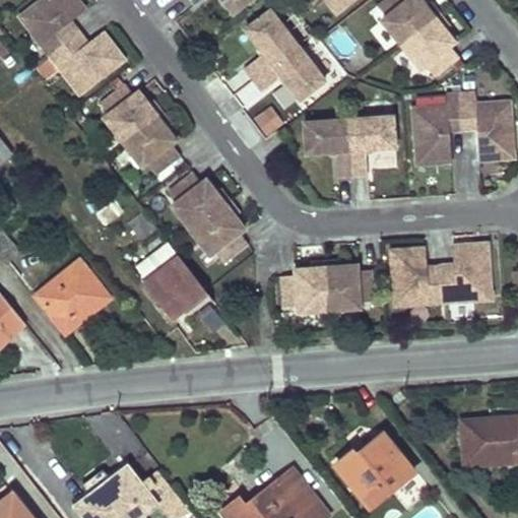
[(51,54),(74,36),(66,24),(73,19),(84,10),(76,0),(42,0),(22,15),(51,54)]
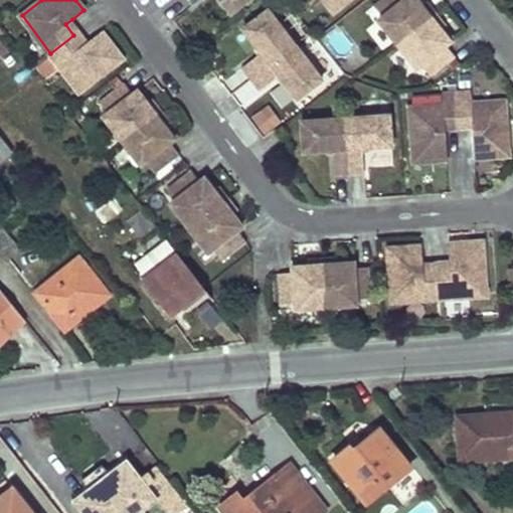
[(189,0),(194,6),(201,0),(222,0),(232,13),(248,0),(189,0)]
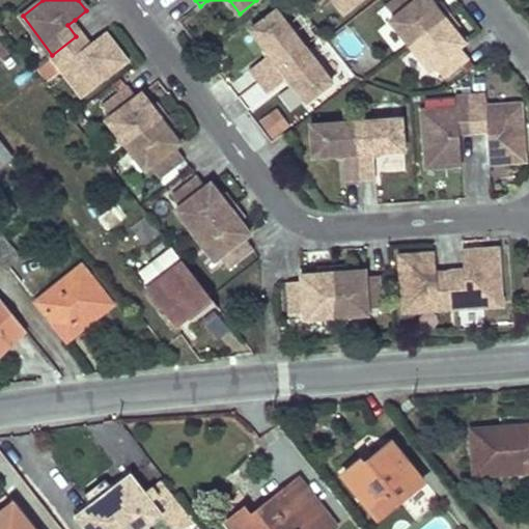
[(333,0),(343,12),(359,0),(333,0)]
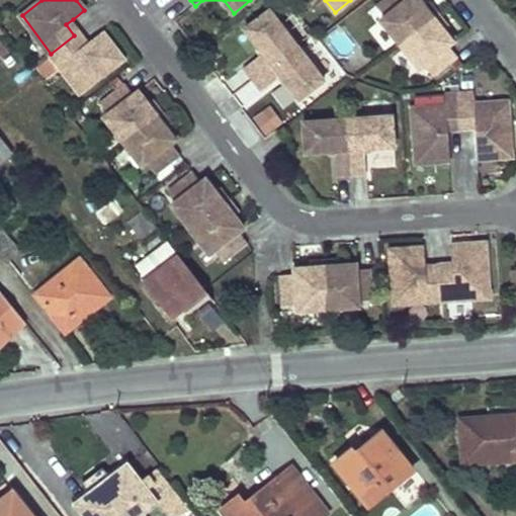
[(400,44),(433,16),(424,5),(420,0),(380,0),(374,5),(385,17),(380,20),(400,44)]
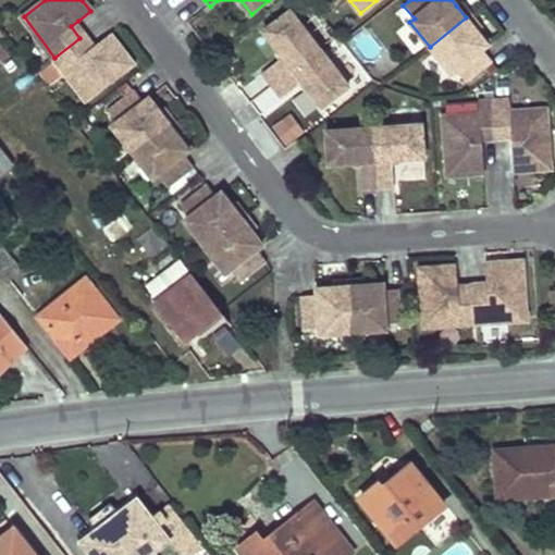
[(461,1),(456,5),(466,17),(471,13),(461,1)]
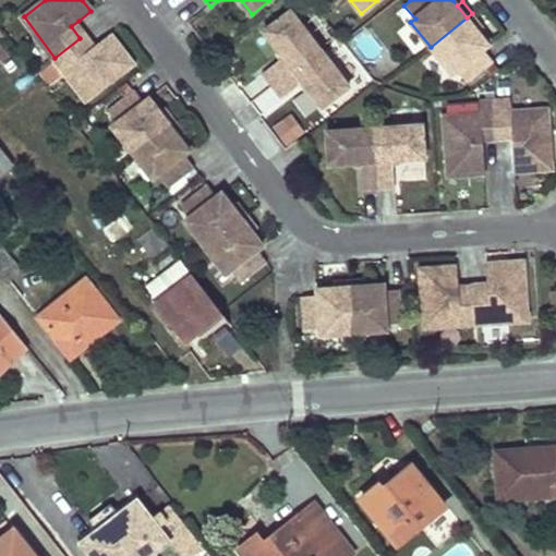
[(285,55),(263,72),(272,84),(321,48),(292,10),(266,31),(285,55)]
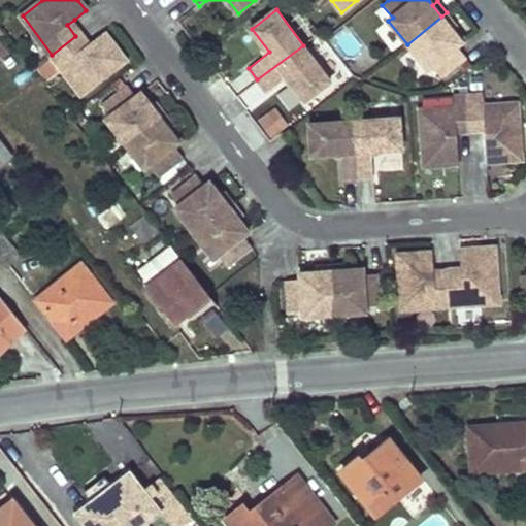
[(447,12),(441,17),(453,29),(458,26),(447,12)]
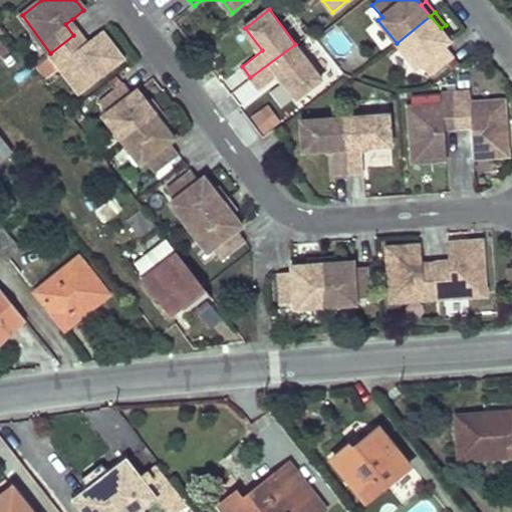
[(441,28),(430,16),(397,43),(417,69),(421,64),(431,76),(455,56),(446,45),(451,40),(441,28)]
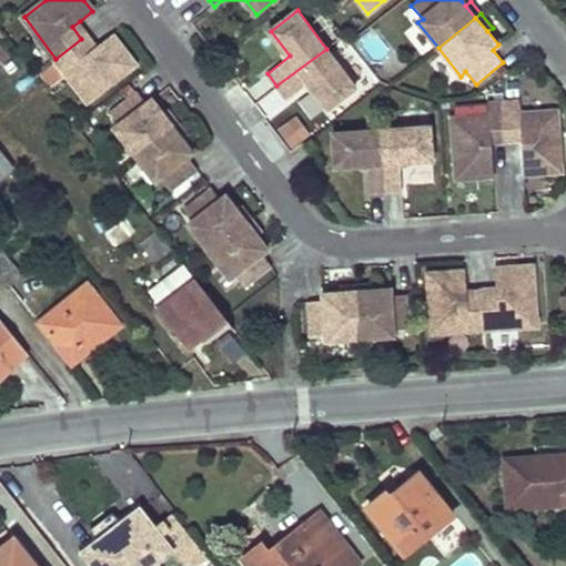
[(81,39),(89,33),(80,21),(72,27),(81,39)]
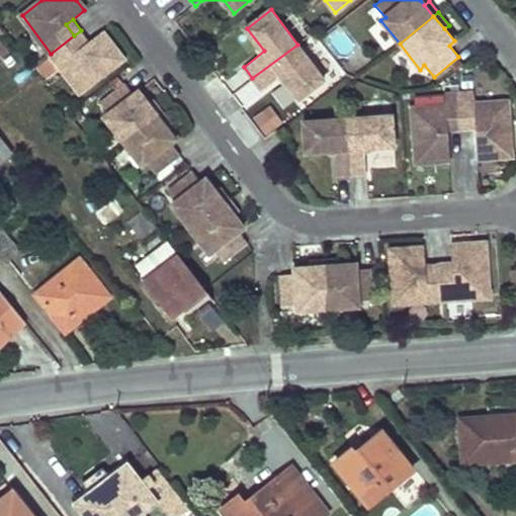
[(82,47),(89,40),(81,30),(74,35),(82,47)]
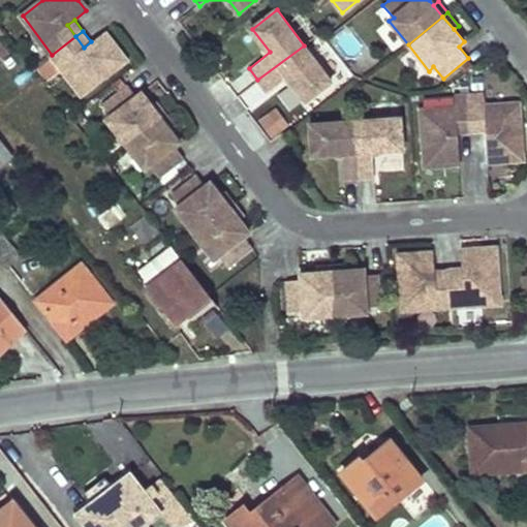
[(75,36),(52,55),(81,92),(123,59),(103,33),(91,41),(84,48),(75,36)]
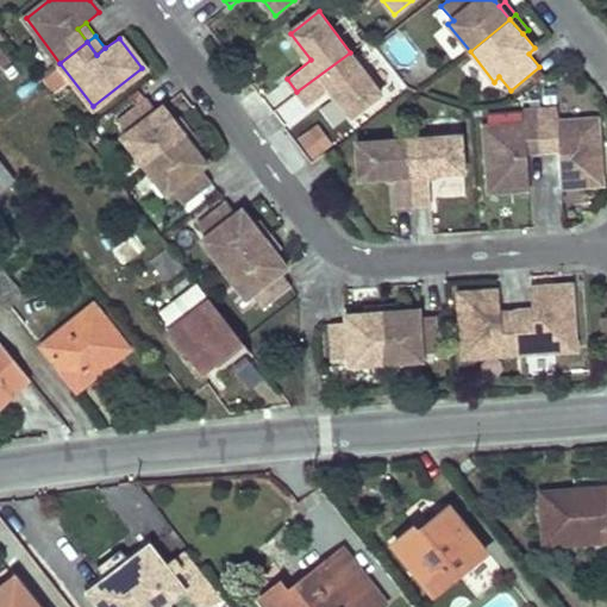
[(350,52),(296,92),(308,106),(331,89),(351,116),(381,93),(350,52)]
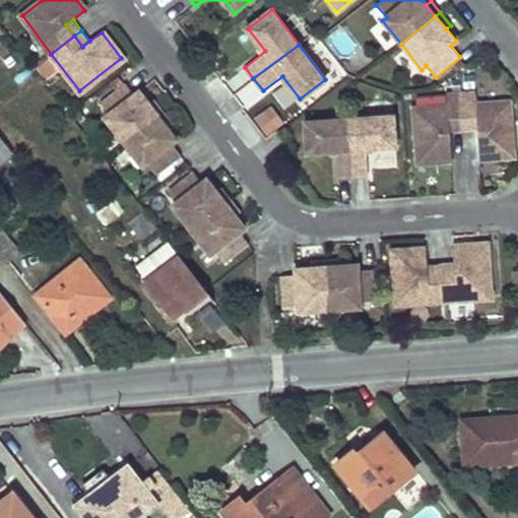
[(122,143),(158,116),(149,103),(139,89),(134,93),(126,83),(101,103),(109,113),(102,117),(122,143)]
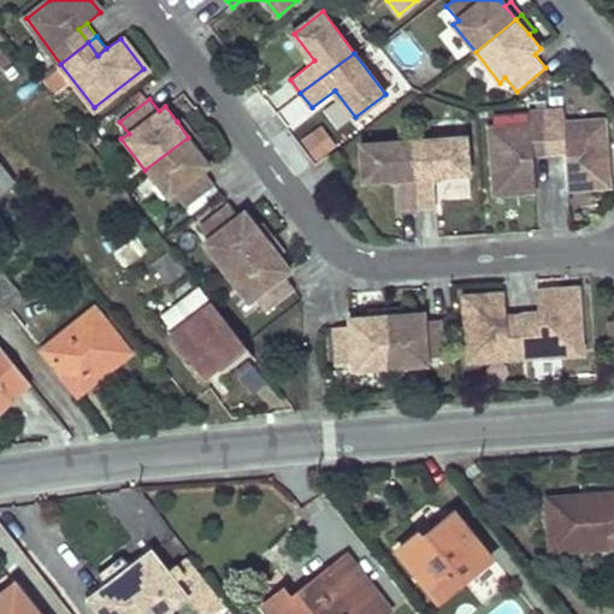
[(566,107),(547,110),(549,143),(567,143),(567,152),(570,188),(610,186),(607,119),(566,123),(566,107)]
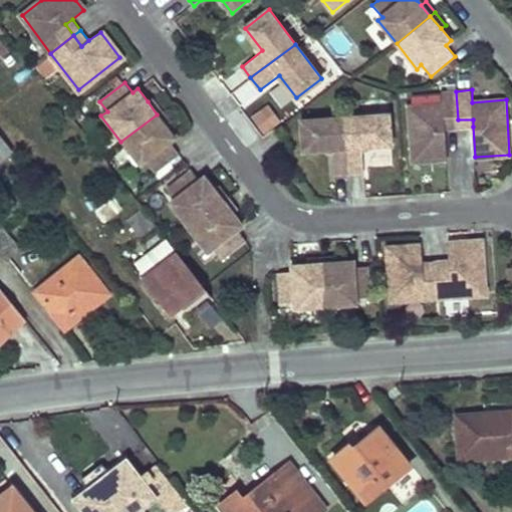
[(443,104),(409,106),(413,161),(447,159),(445,129),(444,121),(458,119),(456,91),(443,91),(443,104)]
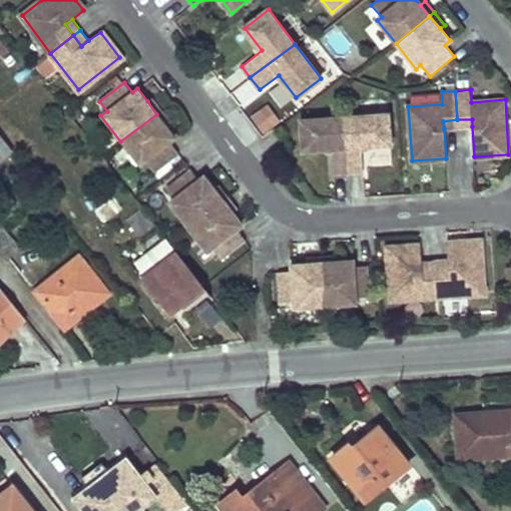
[(156,114),(161,110),(152,97),(147,101),(156,114)]
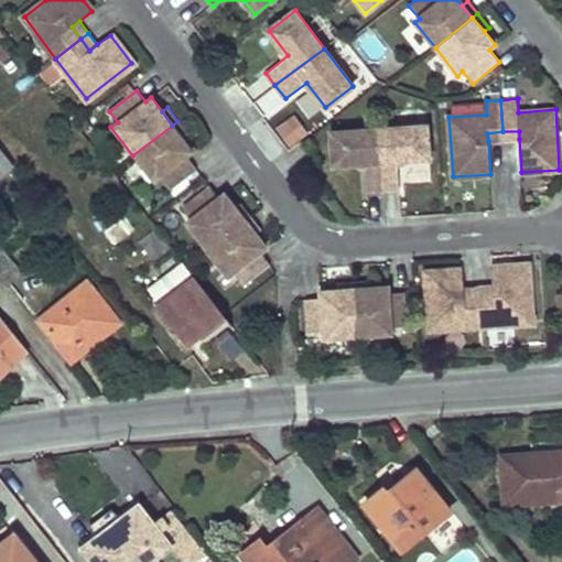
[(282,146),(306,137),(298,112),(273,121),(282,146)]
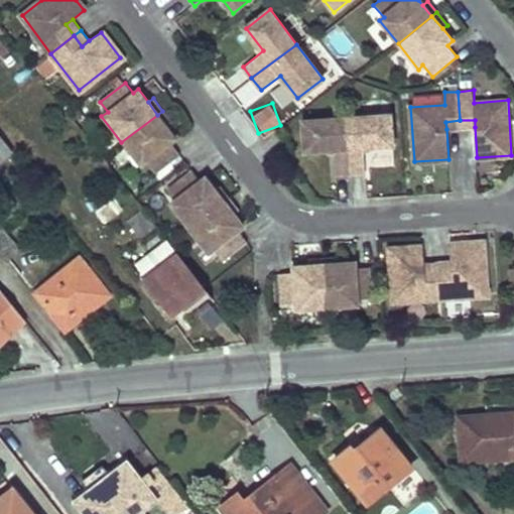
[(166,126),(171,122),(162,111),(157,115),(166,126)]
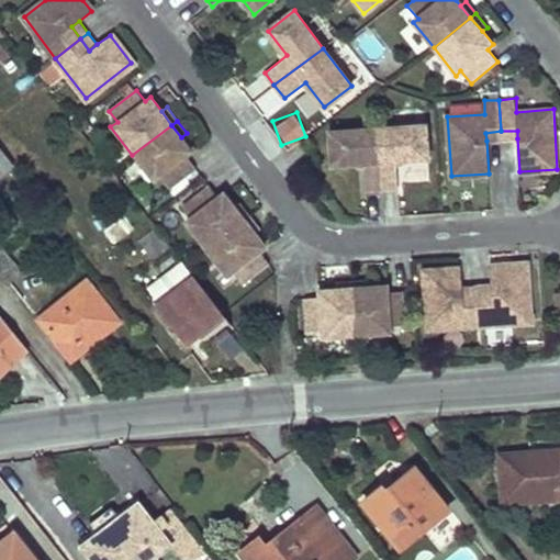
[(192,153),(181,137),(171,125),(132,155),(153,183),(160,178),(169,189),(197,167),(189,156),(192,153)]
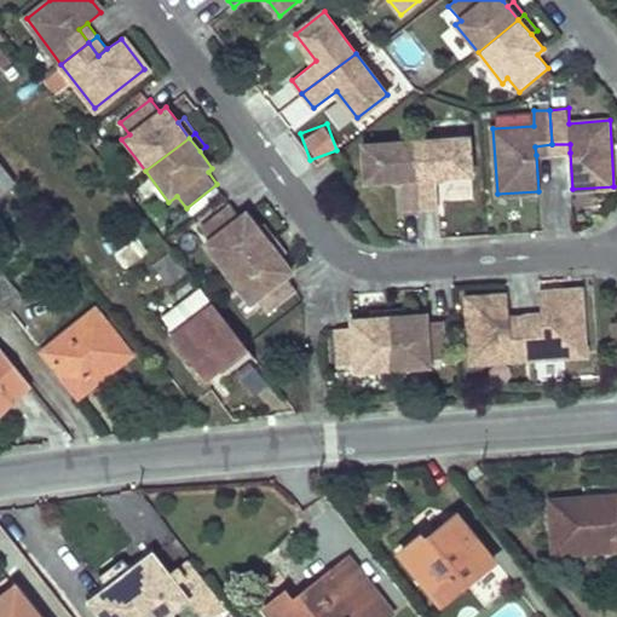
[(472,174),(470,138),(416,142),(421,209),(439,208),(437,177),(472,174)]
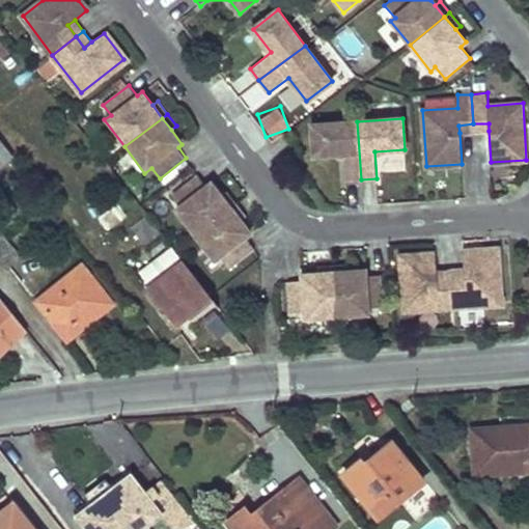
[(344,156),(346,181),(361,179),(357,121),(312,124),(315,158),(344,156)]
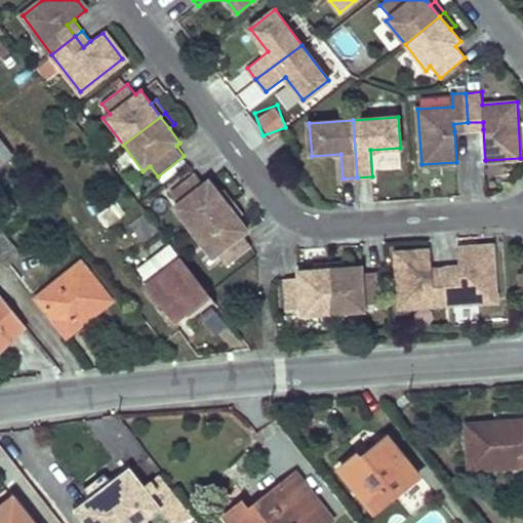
[(468,122),(453,124),(454,131),(468,130),(468,122)]
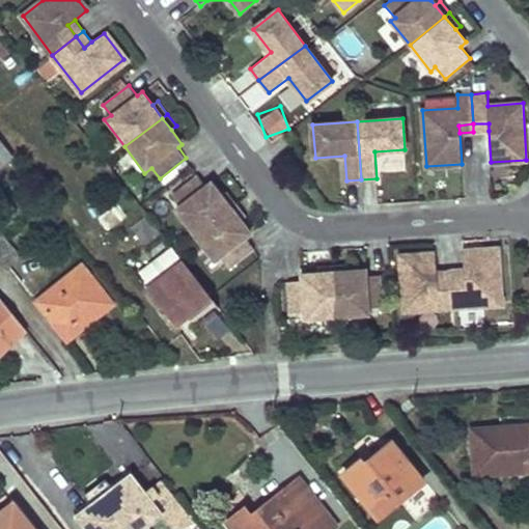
[(489,123),(473,123),(473,132),(489,131),(489,123)]
